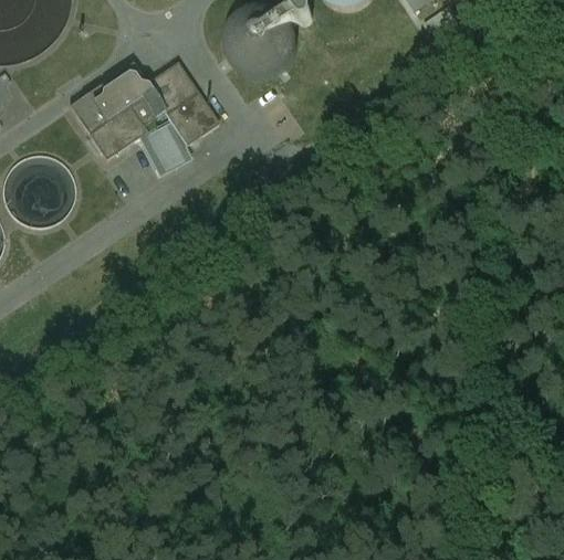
[(326,0),(332,6),(341,10),(350,11),(357,10),(364,7),(371,2),(373,0),(326,0)]
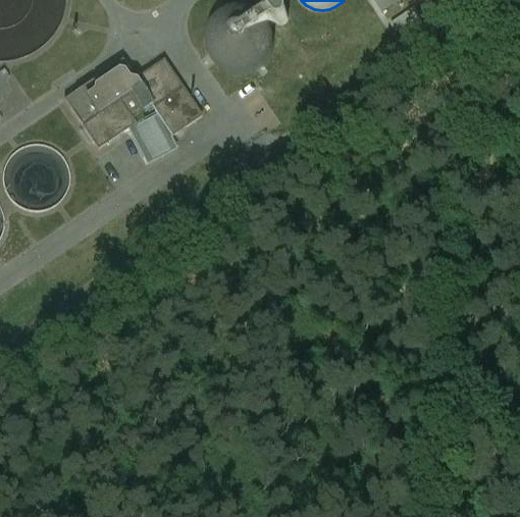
[(290,11),(282,2),(266,13),(262,9),(257,6),(251,4),(246,3),(240,3),(236,3),(227,5),(222,8),(217,12),(213,17),(210,23),(208,30),(207,35),(208,42),(209,47),(211,52),(215,57),(219,62),(224,65),(228,67),(235,69),(242,70),(247,69),(253,68),(258,66),(263,63),(266,60),(269,57),(272,53),(274,48),(275,44),(275,38),(275,33),(274,28),(273,24),(272,22),(277,18),(279,20),(280,21),(284,22),(287,21),(289,19),(290,17),(291,15),(290,13),(290,11)]
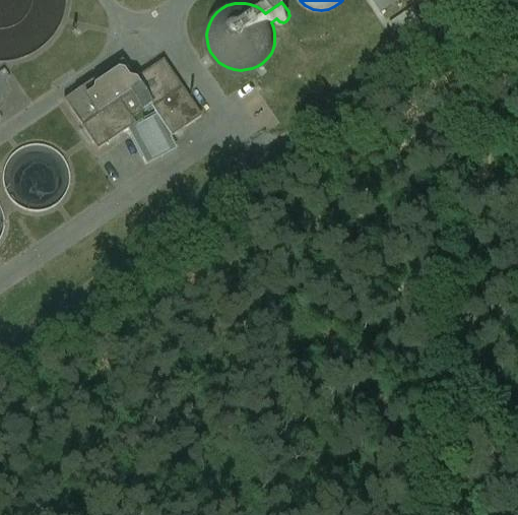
[(123,58),(65,98),(99,147),(129,126),(136,121),(133,116),(142,109),(143,110),(152,104),(172,133),(173,134),(202,113),(165,57),(135,76),(123,58)]
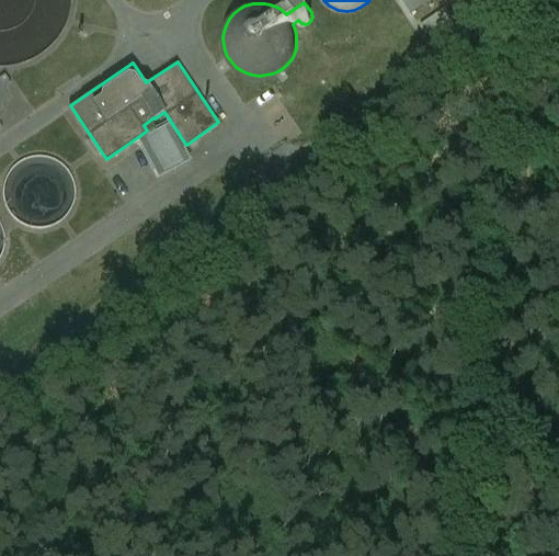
[(147,131),(139,136),(159,172),(190,156),(183,145),(185,144),(164,112),(155,118),(153,117),(144,125),(147,131)]
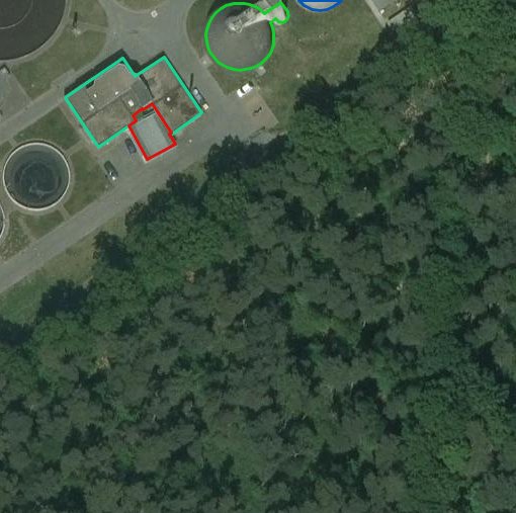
[(51,203),(66,182),(50,170),(34,191),(51,203)]
